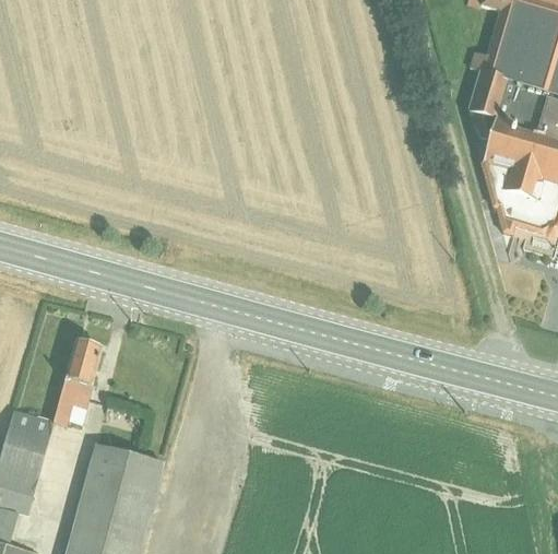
[(467,0),(466,4),(479,9),(481,4),(499,10),(487,55),(474,50),(470,66),(479,69),(469,109),(475,112),(472,121),(481,136),(487,138),(481,163),(493,205),(498,207),(502,232),(512,235),(509,243),(554,257),(556,250),(557,248),(557,0),(467,0)]
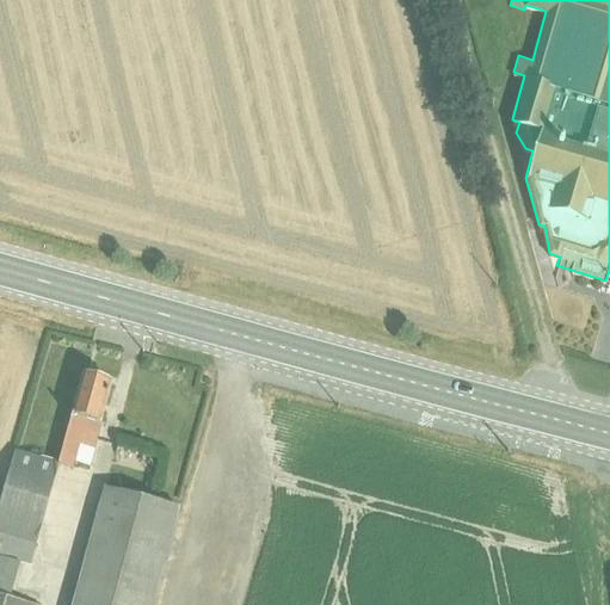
[(0,551),(19,557),(30,561),(59,460),(73,463),(75,458),(88,462),(111,381),(109,380),(106,375),(97,372),(92,375),(82,372),(59,457),(16,445),(0,498),(0,551)]
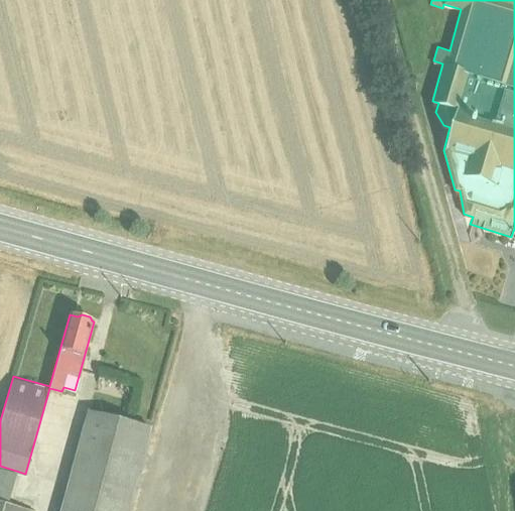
[(127,510),(151,425),(88,408),(58,510),(127,510)]
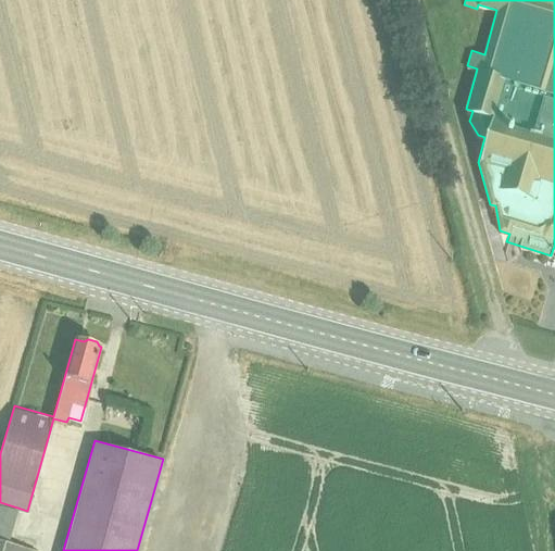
[(0,538),(9,541),(17,508),(0,502),(0,538)]
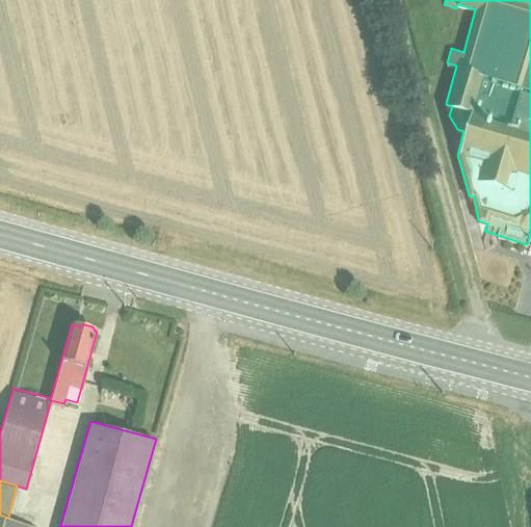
[(0,526),(35,526),(36,525),(8,518),(0,515),(0,526)]
